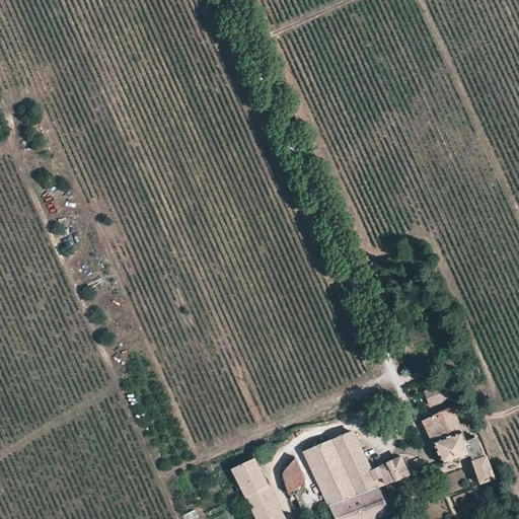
[(449,398),(444,384),(439,386),(435,377),(423,381),(426,388),(421,390),(428,406),(429,406),(449,398)]
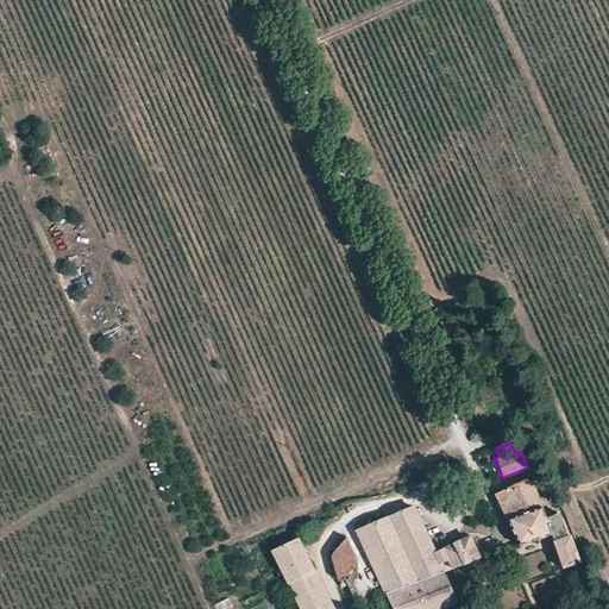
[(502,512),(519,545),(551,534),(550,531),(542,510),(531,478),(495,495),(502,512)]
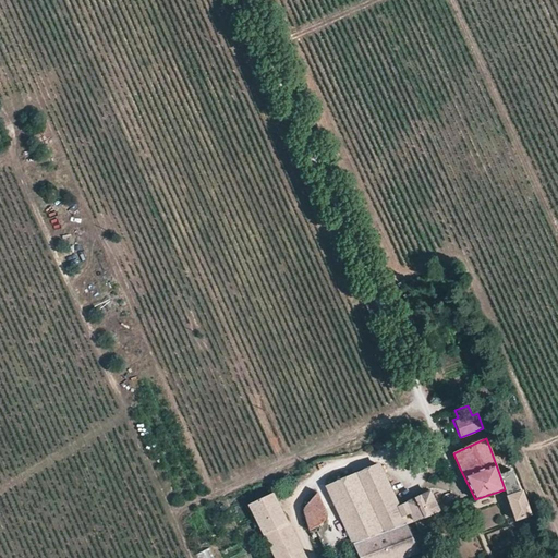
[(346,529),(352,543),(355,548),(358,554),(360,557),(403,557),(420,553),(405,524),(413,522),(439,512),(429,493),(398,507),(390,490),(378,464),(342,481),(327,487),(334,501),(337,509),(346,529)]
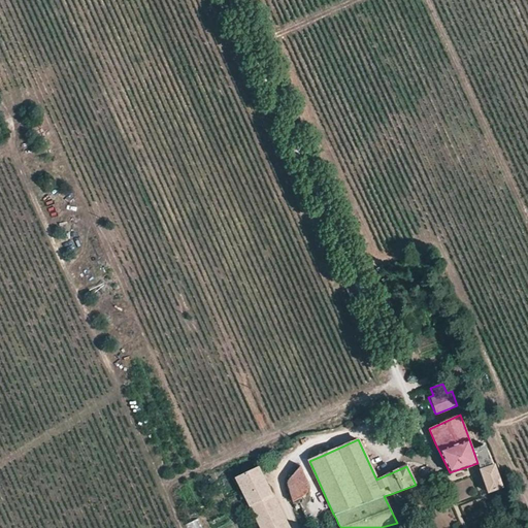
[(237,477),(248,498),(262,527),(287,527),(282,518),(277,510),(276,508),(274,502),(260,474),(256,467),(237,477)]
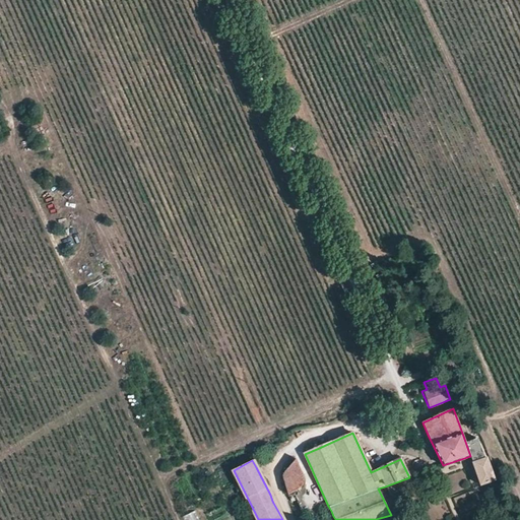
[(301,463),(280,470),(290,496),(309,489),(304,475),(306,475),(301,463)]
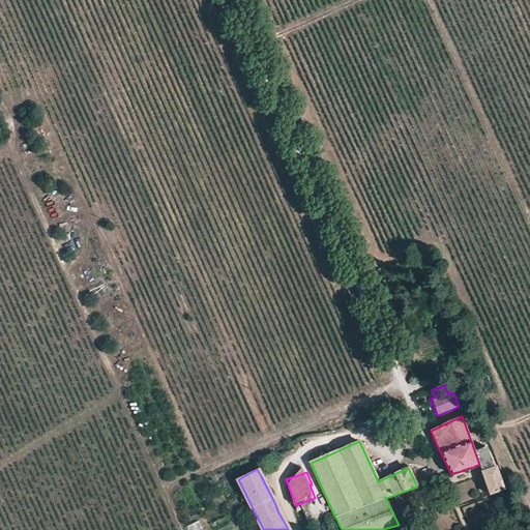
[(187,527),(187,529),(203,529),(199,521),(187,527)]
